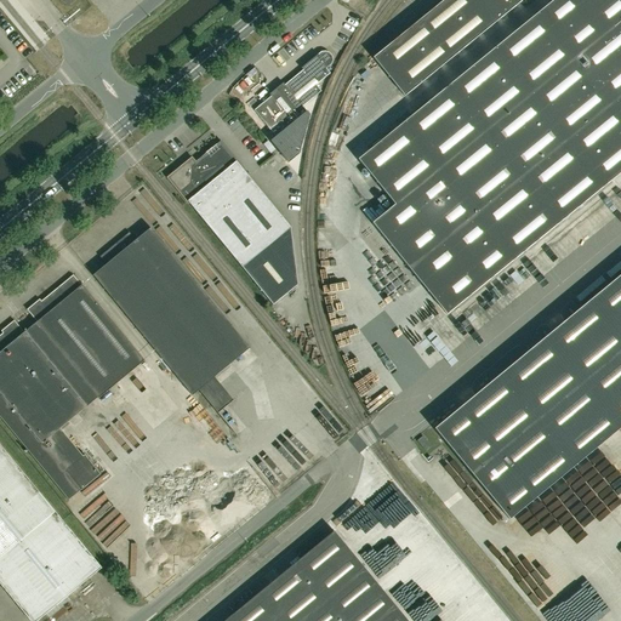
[(620,0),(553,0),(358,159),(396,205),(372,223),(446,314),(620,172),(620,0)]
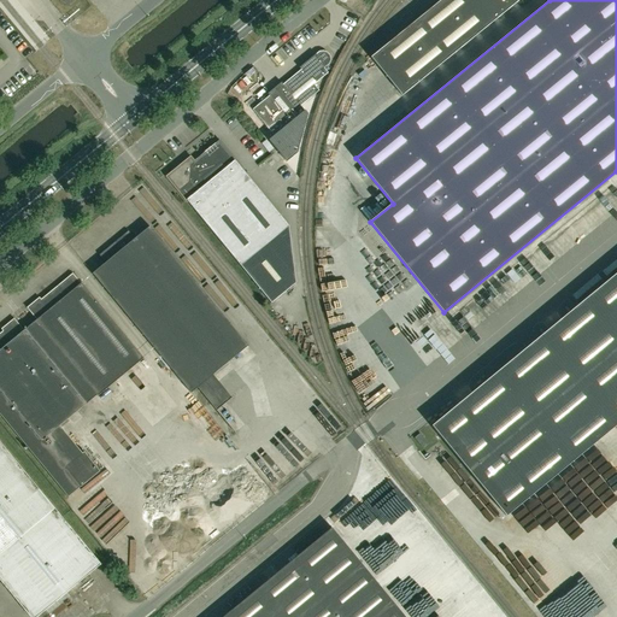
[(403,97),(519,0),(441,0),(371,58),(403,97)]
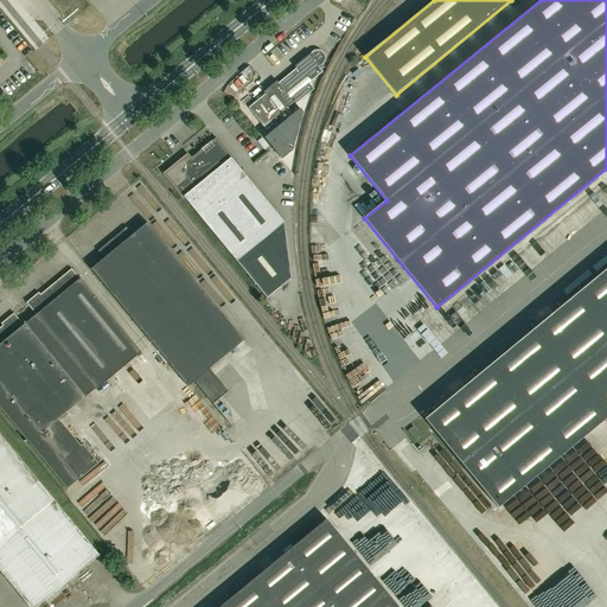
[(310,83),(323,71),(319,66),(324,63),(326,59),(325,55),(323,51),(318,50),(314,51),(295,66),(296,69),(279,83),(278,81),(269,88),(270,90),(266,94),(249,108),(269,133),(300,108),(295,104),(314,89),(310,83)]
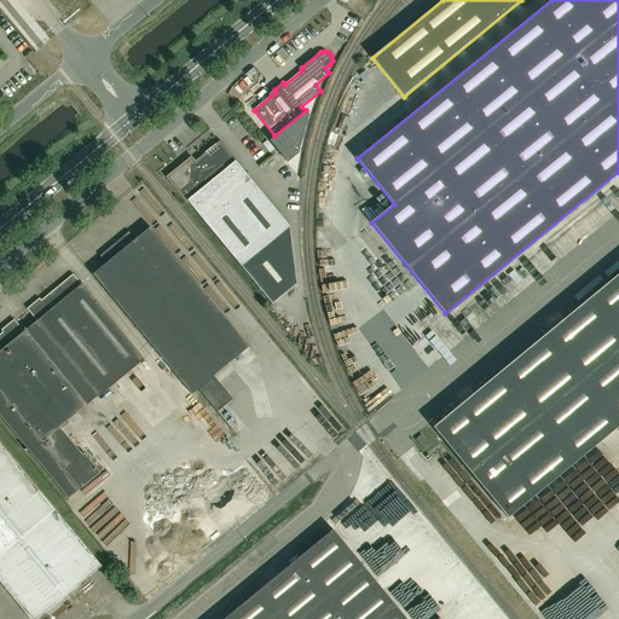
[(180,192),(187,201),(272,304),(298,284),(290,226),(220,142),(195,163),(191,158),(184,165),(183,167),(181,167),(180,167),(177,171),(177,172),(177,173),(174,173),(168,178),(180,192)]
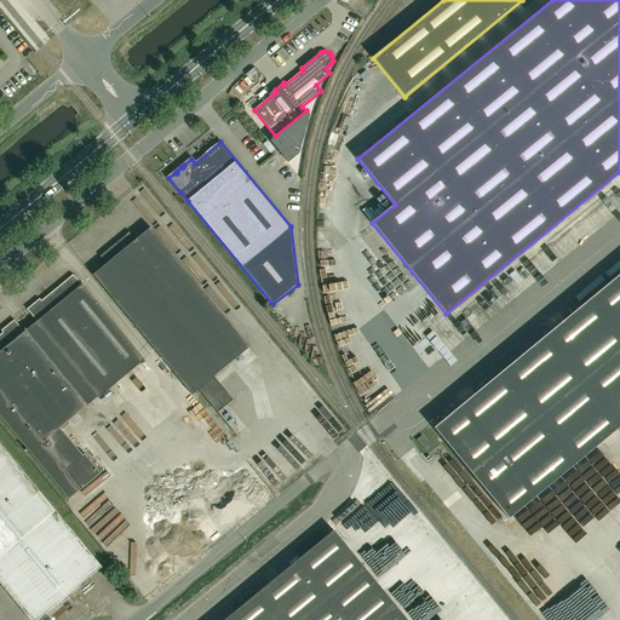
[(150,228),(143,234),(136,240),(128,233),(99,256),(107,264),(93,275),(191,395),(250,348),(150,228)]
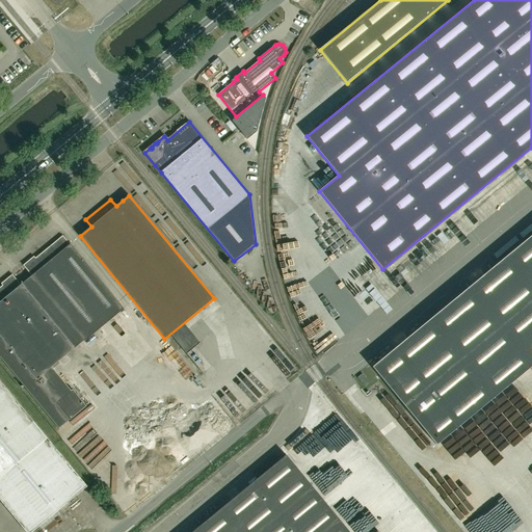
[(531,235),(372,367),(436,445),(531,366),(531,235)]
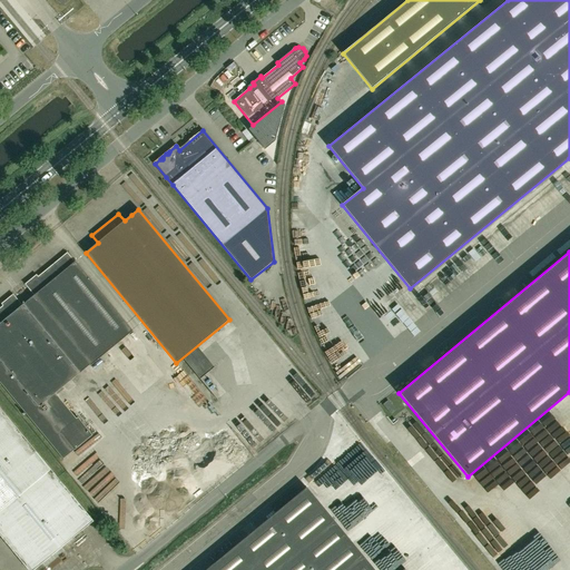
[(133,332),(75,262),(74,263),(67,254),(35,281),(32,278),(25,285),(33,296),(32,296),(90,366),(133,332)]
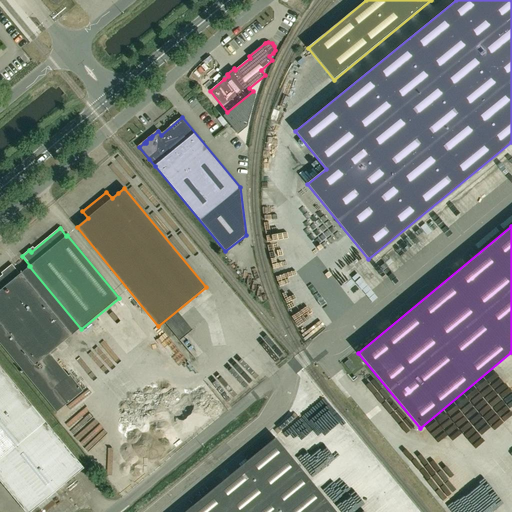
[(0,343),(57,412),(67,404),(83,391),(70,375),(69,376),(50,353),(72,335),(21,274),(20,274),(12,264),(5,270),(6,272),(0,277),(0,343)]
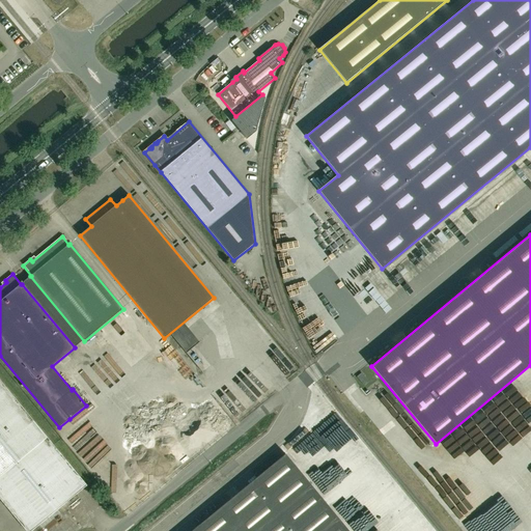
[(364,386),(369,382),(362,373),(357,376),(364,386)]
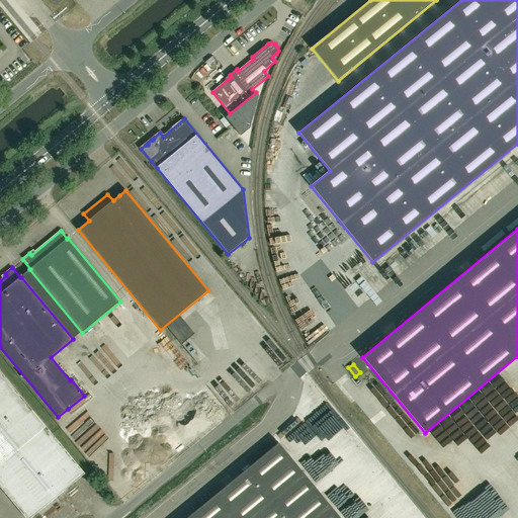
[(0,487),(25,517),(30,517),(85,473),(0,370),(0,487)]
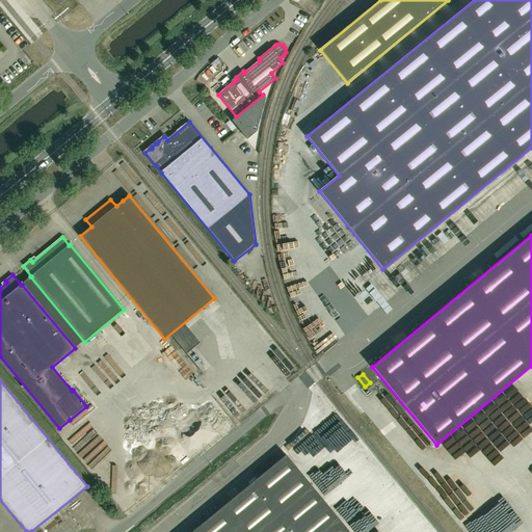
[(349,531),(286,455),(191,531),(349,531)]
